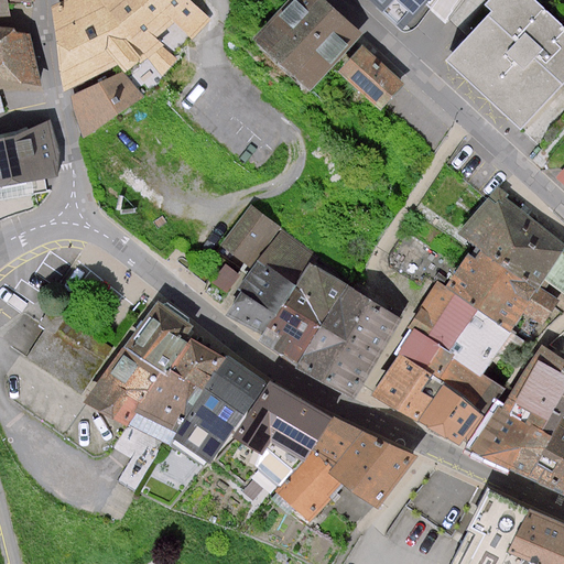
[(0,0),(0,15),(11,15),(9,2),(20,2),(35,1),(35,0),(0,0)]
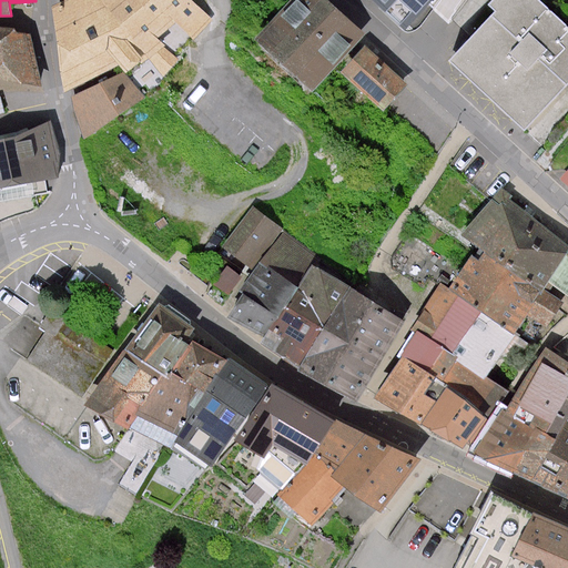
[(63,0),(63,8),(78,94),(90,138),(151,100),(132,73),(172,49),(164,40),(188,22),(201,36),(215,18),(200,0),(63,0)]
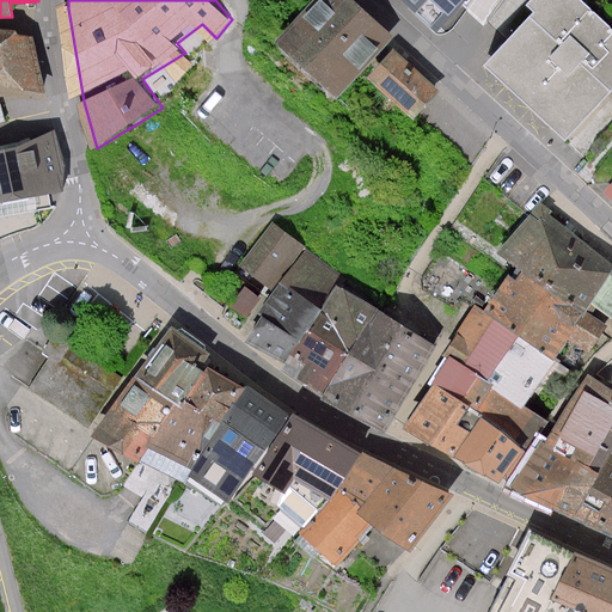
[(395,36),(354,0),(314,0),(276,43),(340,98),(395,36)]
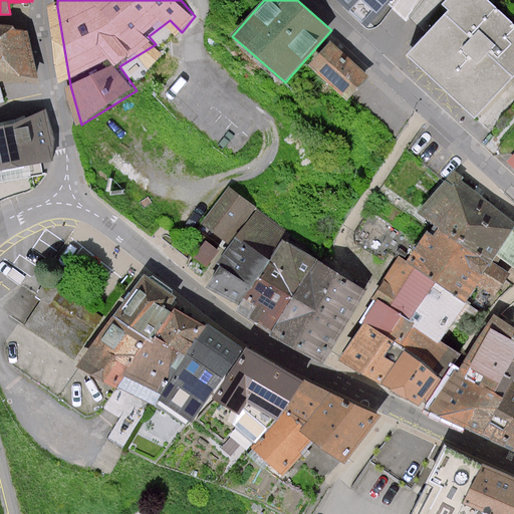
[(392,0),(337,0),(367,28),(392,0)]
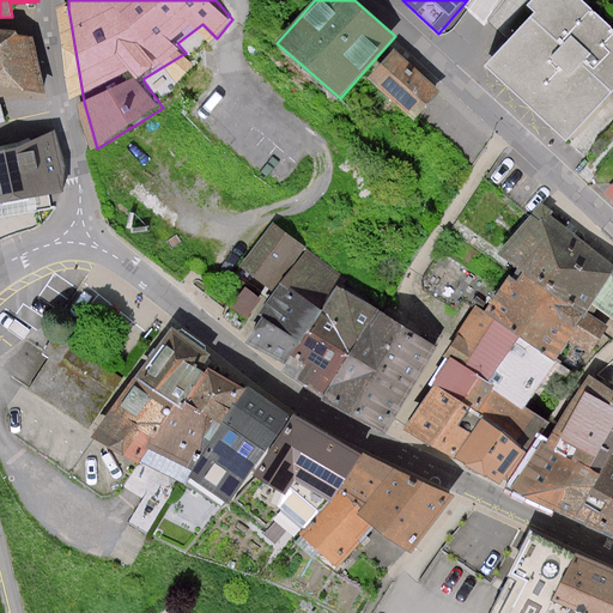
[(612,26),(583,0),(530,0),(527,5),(534,12),(485,66),(566,141),(612,91),(612,26)]
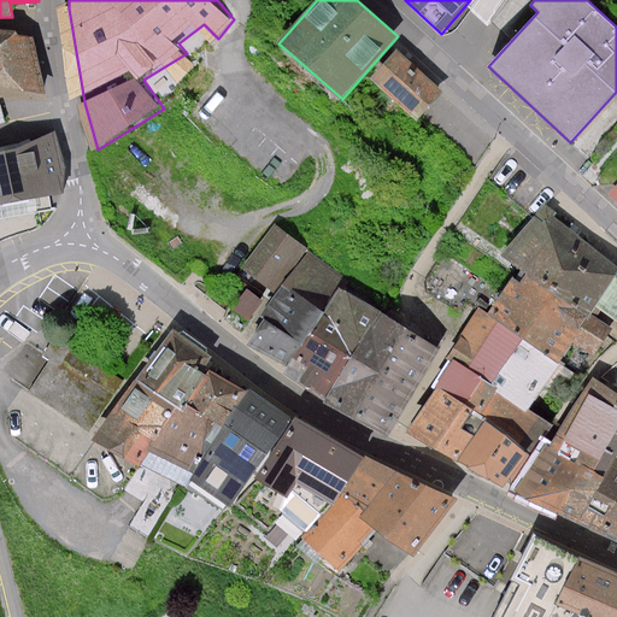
[(0,86),(46,94),(34,36),(18,35),(17,30),(0,28),(0,86)]
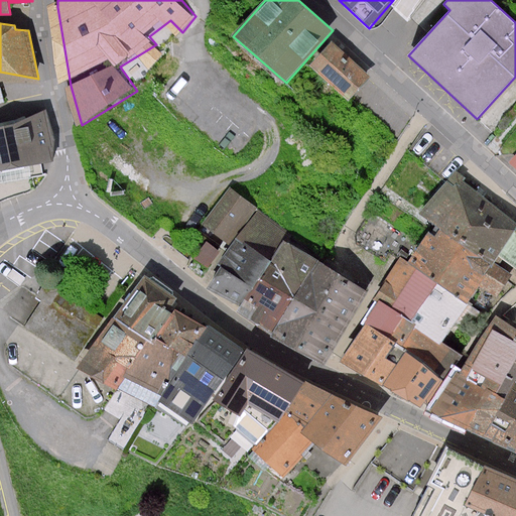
[(371,75),(333,42),(311,68),(350,100),(371,75)]
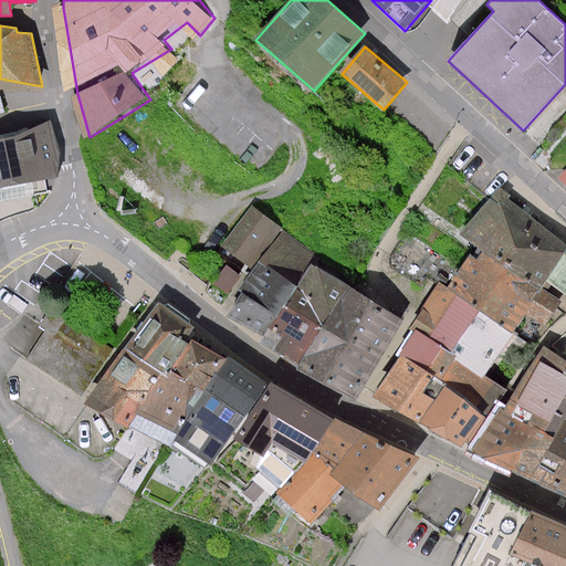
[(0,201),(49,191),(46,179),(58,177),(50,119),(0,136),(0,201)]
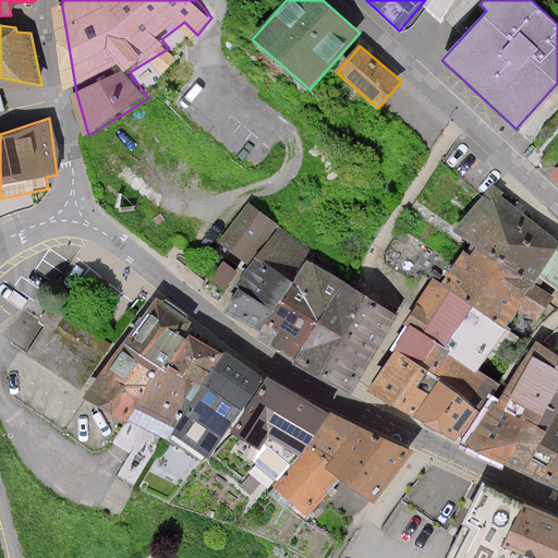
[(554,225),(500,184),(465,229),(480,242),(452,286),(443,277),(386,391),(470,439),(506,383),(488,372),(528,315),(546,326),(557,305),(557,243),(546,235),(554,225)]
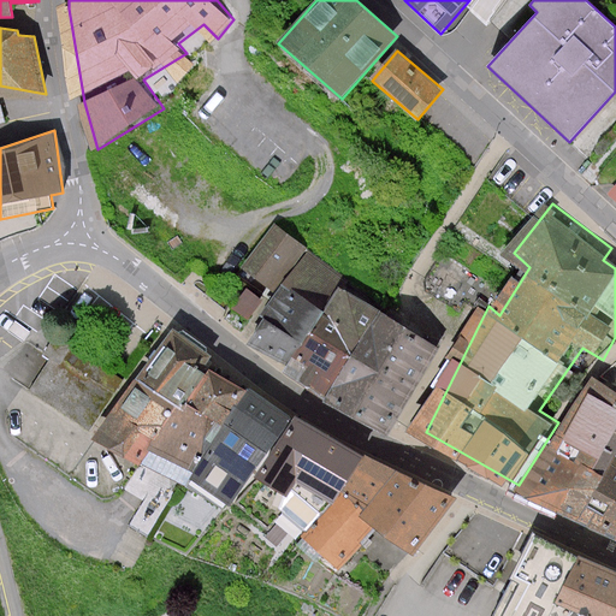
[(374,294),(284,226),(253,270),(280,290),(272,300),(259,290),(231,326),(298,365),(295,371),(345,406),(404,436),(450,347),(371,300),(374,294)]
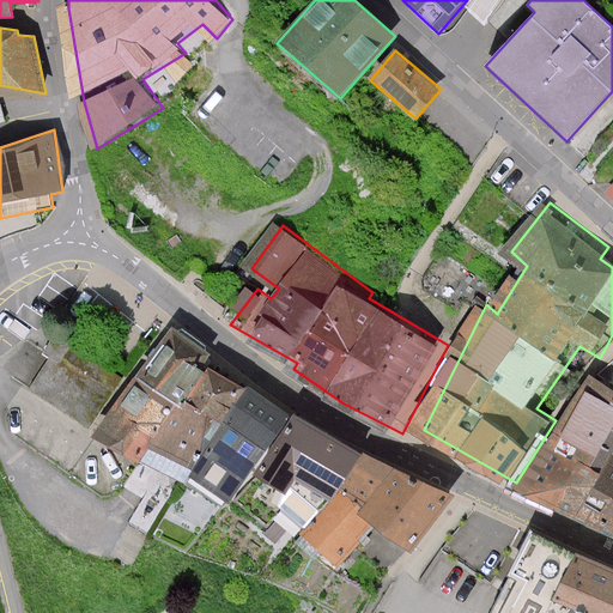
[(92,437),(138,463),(149,450),(193,471),(189,478),(228,503),(291,417),(173,331),(141,375),(92,437)]
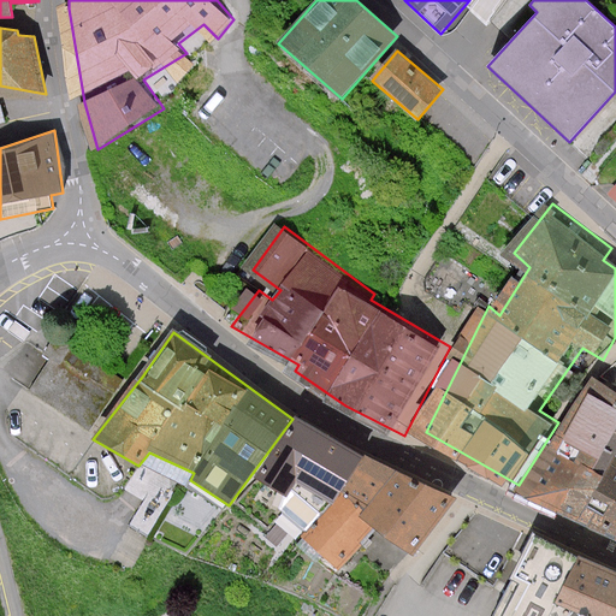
[(48,357),(61,365),(71,349),(72,347),(55,336),(43,355),(48,357)]
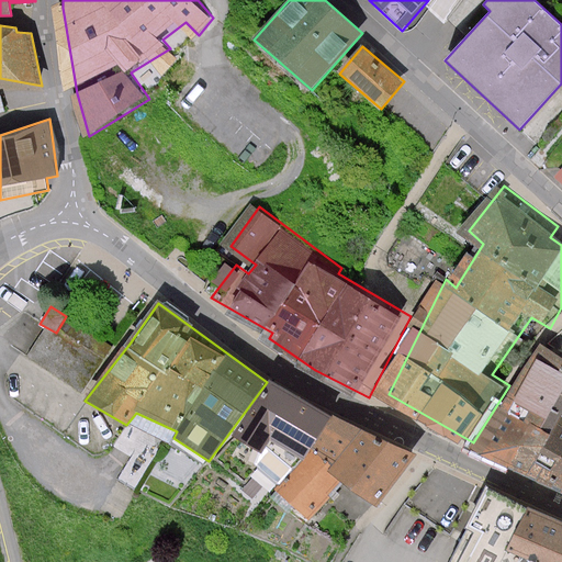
[(44,326),(25,356),(81,392),(111,347),(65,318),(56,333),(44,326)]
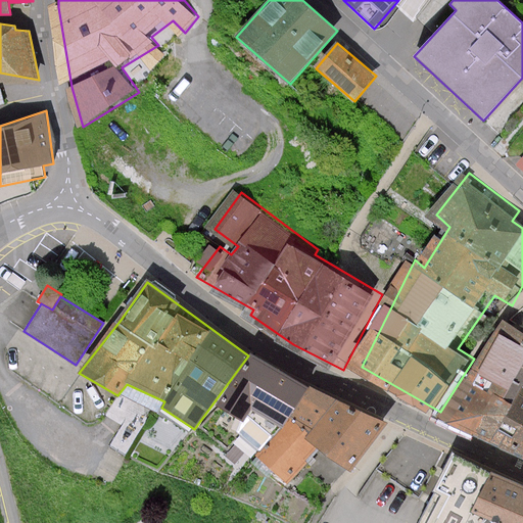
[(522,343),(503,334),(486,367),(478,363),(446,423),(522,455),(522,343)]
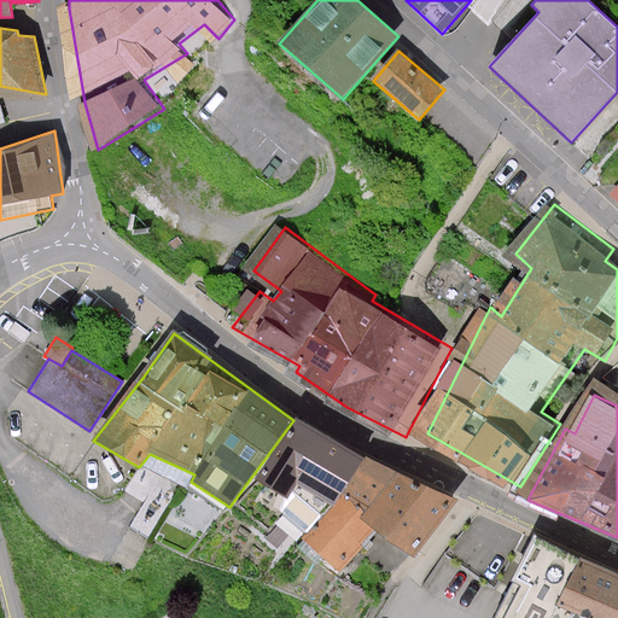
[(458,502),(297,419),(257,481),(287,497),(277,525),(342,573),(379,532),(415,559),(458,502)]
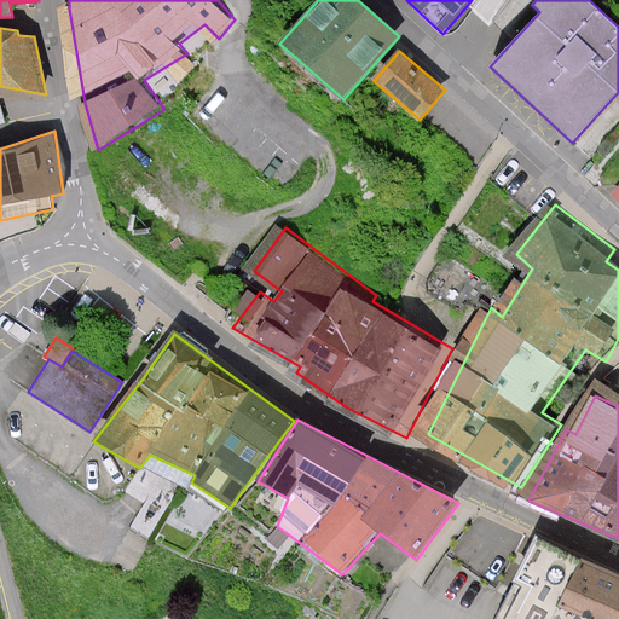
[(618,618),(618,576),(536,537),(498,618),(618,618)]
